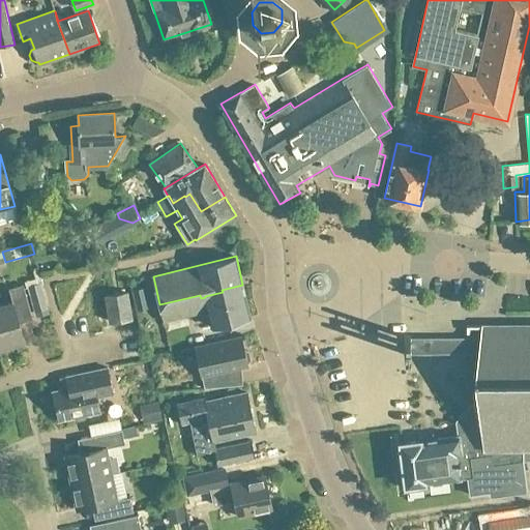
[(27,286),(34,312),(48,308),(40,282),(27,286)]
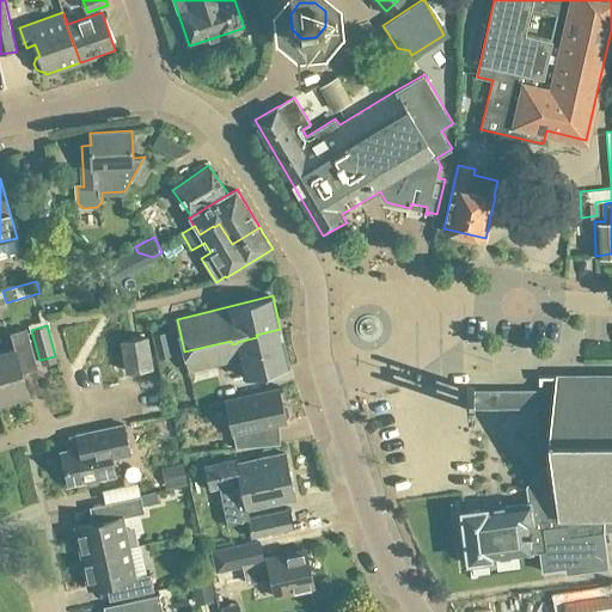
[(461,374),(479,373),(477,326),(459,326),(461,374)]
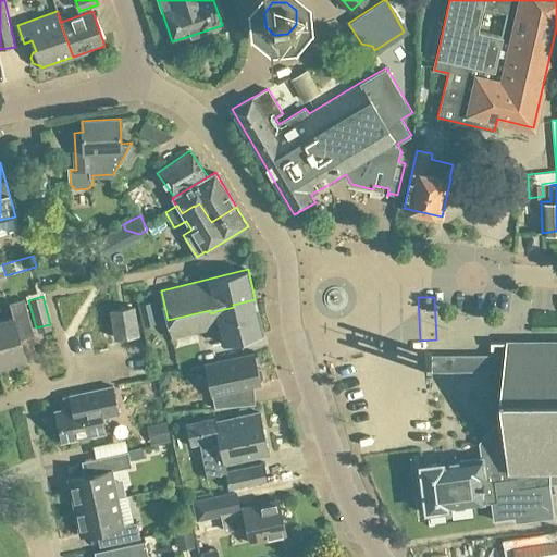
[(0,321),(0,364),(25,357),(17,332),(33,327),(24,298),(9,302),(13,318),(0,321)]
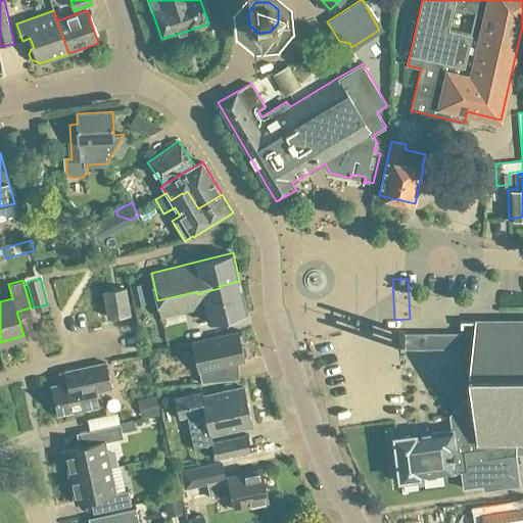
[(247,313),(239,281),(219,286),(220,288),(202,292),(202,293),(198,294),(197,291),(157,300),(161,317),(205,305),(209,322),(247,313)]
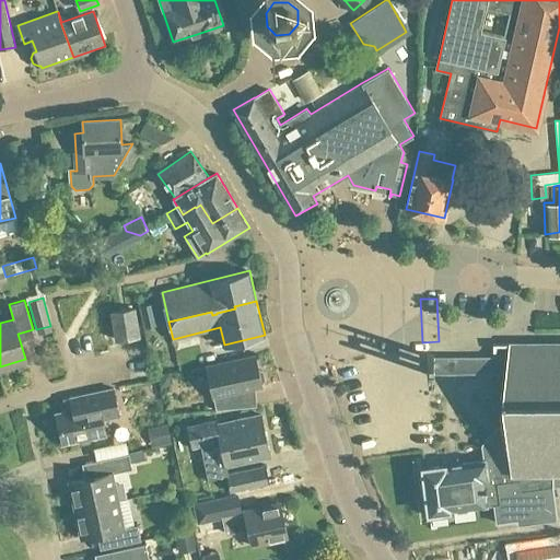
[(136,308),(113,312),(117,340),(140,336),(136,308)]
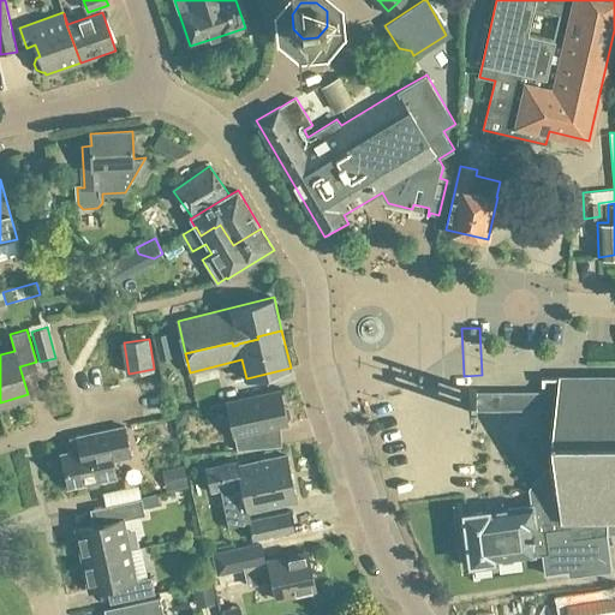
[(614,377),(542,378),(542,410),(559,410),(550,435),(555,467),(547,469),(529,489),(531,506),(535,555),(547,554),(549,574),(608,567),(605,545),(609,544),(607,535),(614,532),(614,377)]
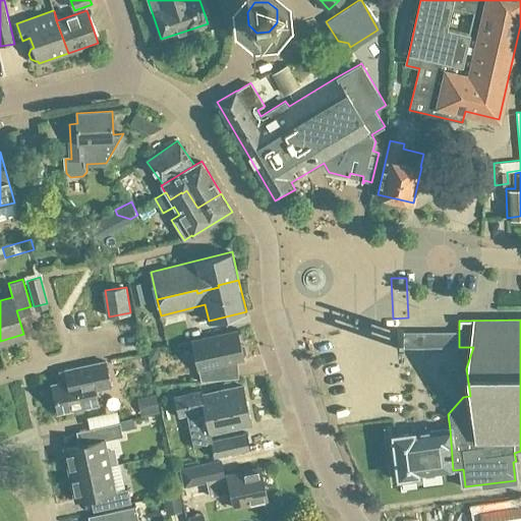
[(408,330),(408,344),(447,344),(447,330),(408,330)]
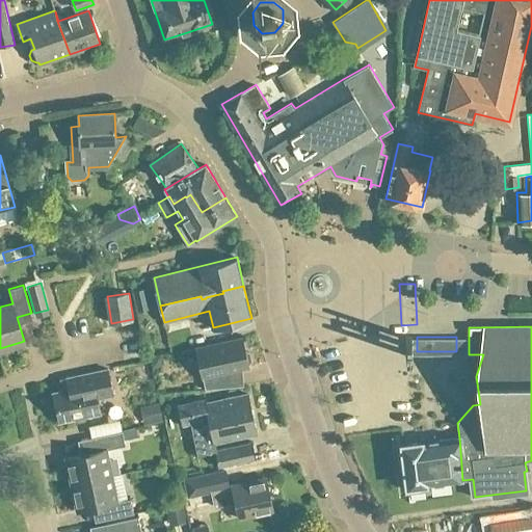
[(206,389),(224,388),(221,373),(248,367),(248,365),(253,361),(250,352),(245,350),(242,338),(196,348),(206,389)]
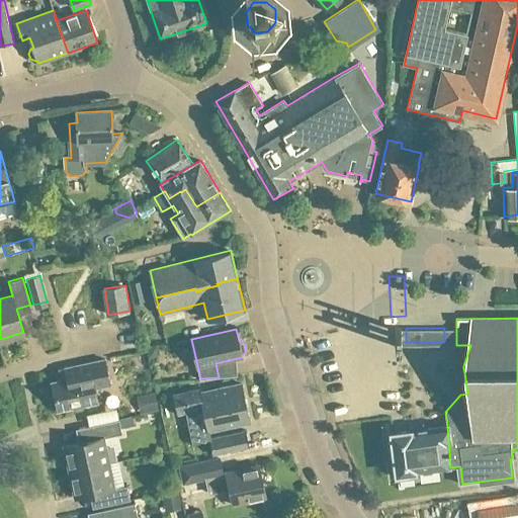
[(158,343),(148,346),(150,356),(160,354),(158,343)]
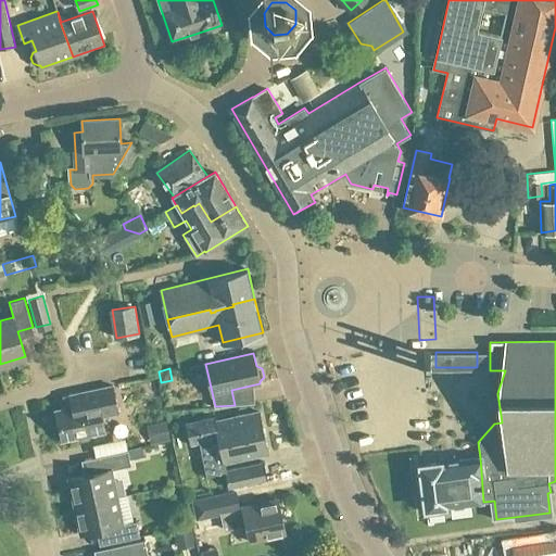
[(436,368),(436,381),(477,382),(477,369),(436,368)]
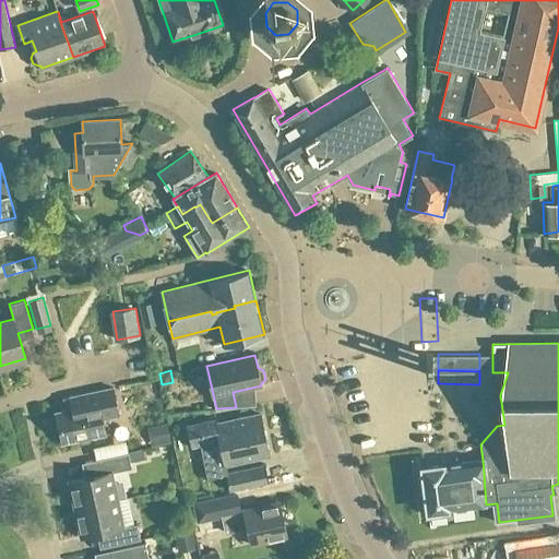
[(72,409),(56,413),(61,443),(79,440),(82,443),(90,441),(91,438),(105,435),(102,419),(119,416),(114,389),(70,396),(72,409)]
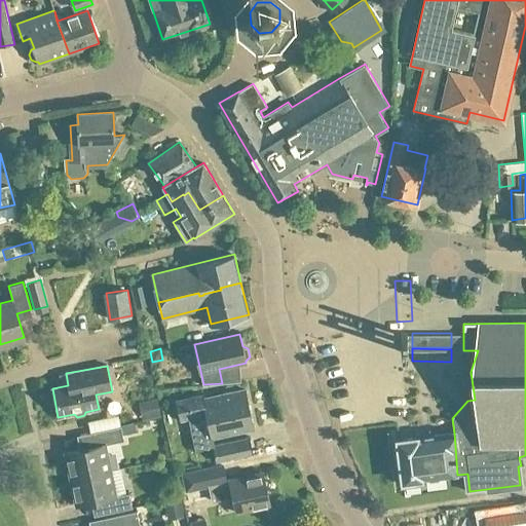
[(203,393),(177,400),(182,419),(188,418),(208,413),(214,437),(255,427),(246,388),(204,398),(203,393)]
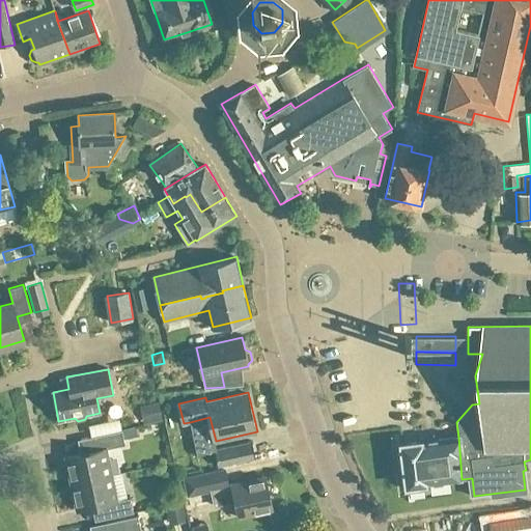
[(155,406),(143,408),(146,426),(158,424),(155,406)]
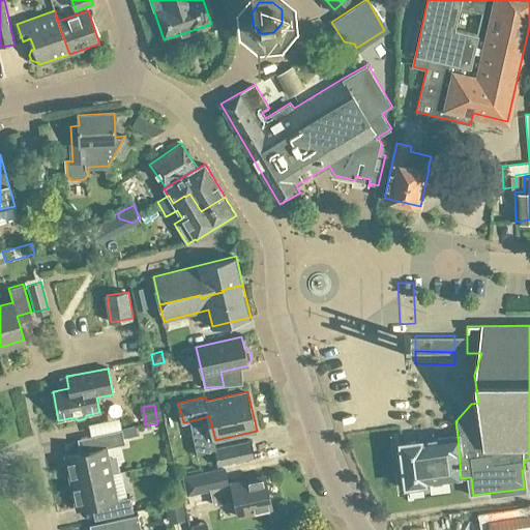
[(91,450),(67,455),(72,482),(111,473),(106,447),(125,443),(123,430),(88,437),(91,450)]
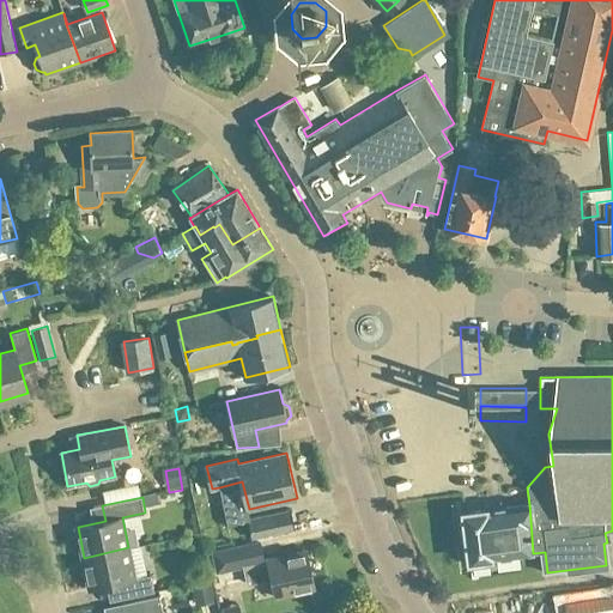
[(533,553),(529,504),(462,513),(468,562),(533,553)]
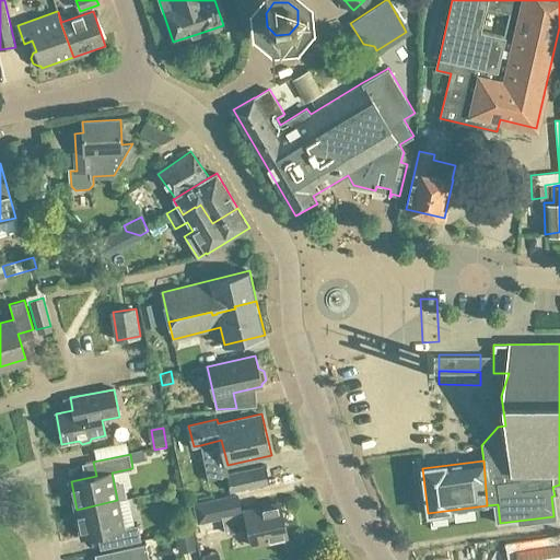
[(199,539),(221,535),(213,496),(191,500),(199,539)]
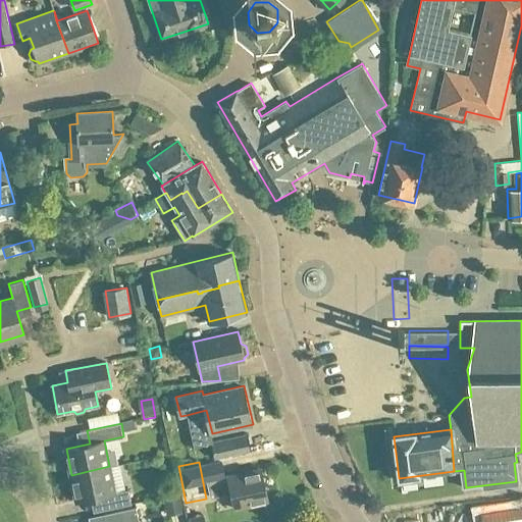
[(109,466),(71,475),(77,501),(102,496),(105,510),(133,504),(129,489),(115,492),(109,466)]
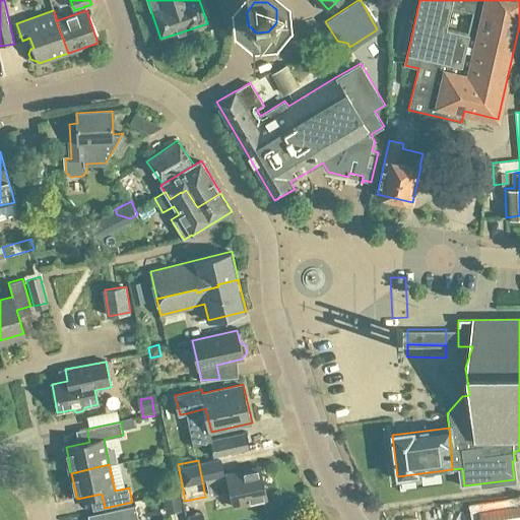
[(228,474),(206,478),(210,496),(231,492),(234,506),(268,499),(261,467),(228,474)]
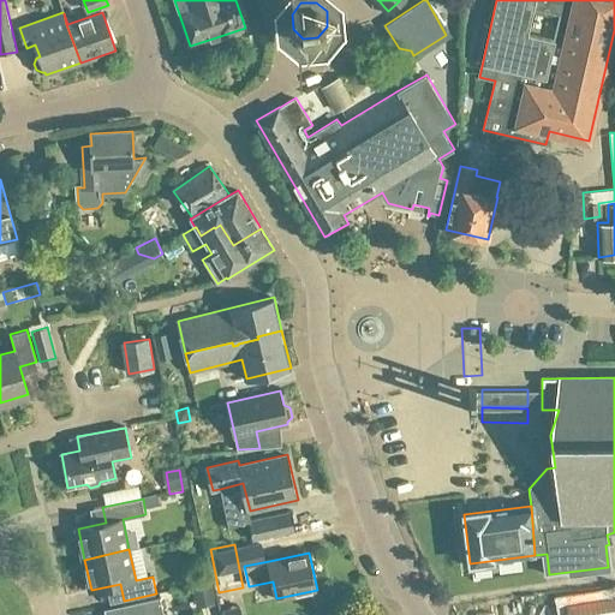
[(213,583),(192,586),(197,607),(216,603),(213,583)]
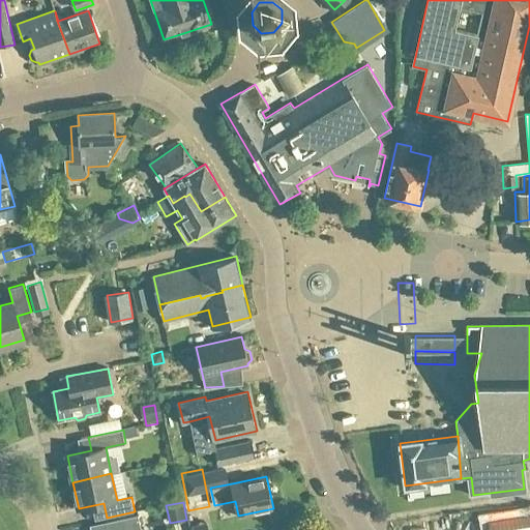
[(139,529),(142,529),(138,513),(106,521),(108,529),(139,529)]
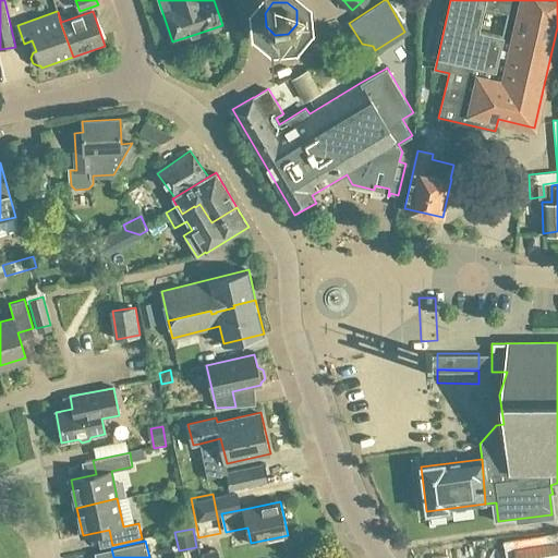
[(557,557),(557,541),(513,548),(514,557),(557,557)]
